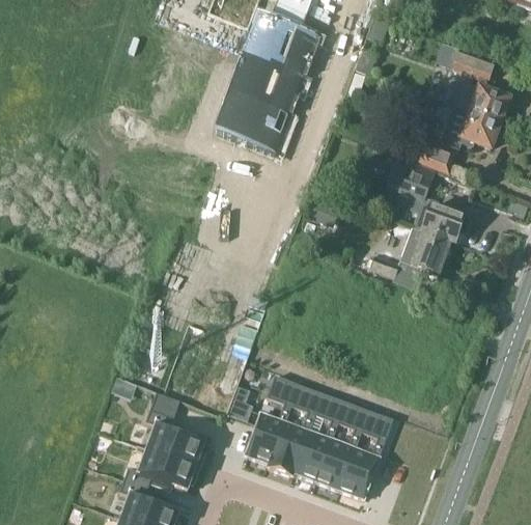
[(246,34),(206,148),(278,176),(317,61),(295,54),(311,0),(273,0),(258,40),(246,34)]
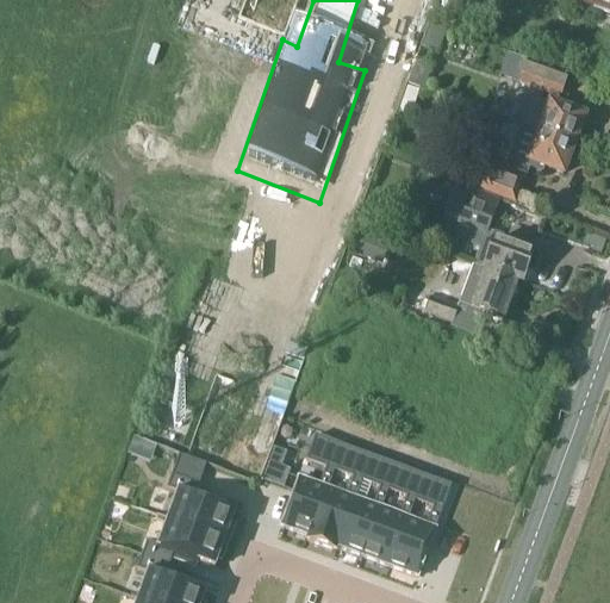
[(585,0),(584,2),(601,10),(597,19),(609,24),(609,0),(585,0)]
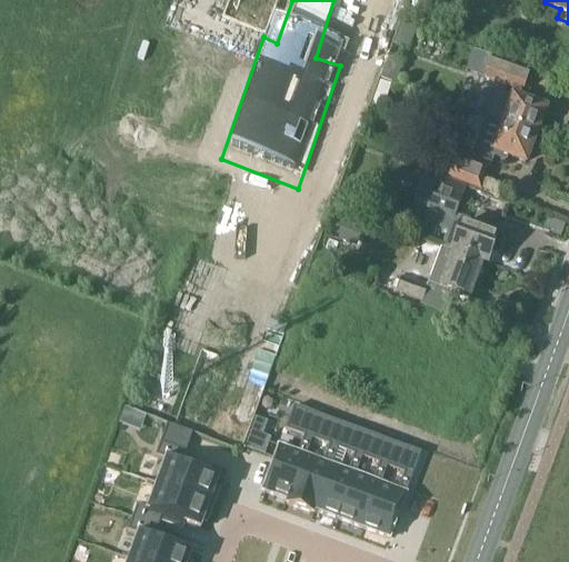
[(482,29),(460,21),(457,31),(479,39),(482,29)]
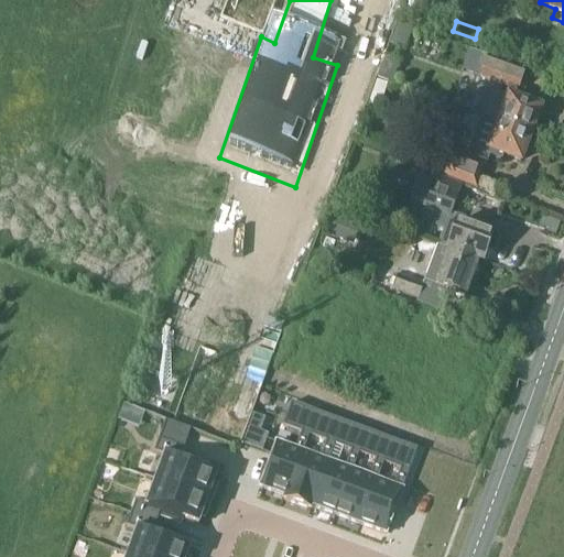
[(488,51),(484,61),(480,72),(488,75),(501,79),(503,73),(520,79),(527,64),(488,51)]
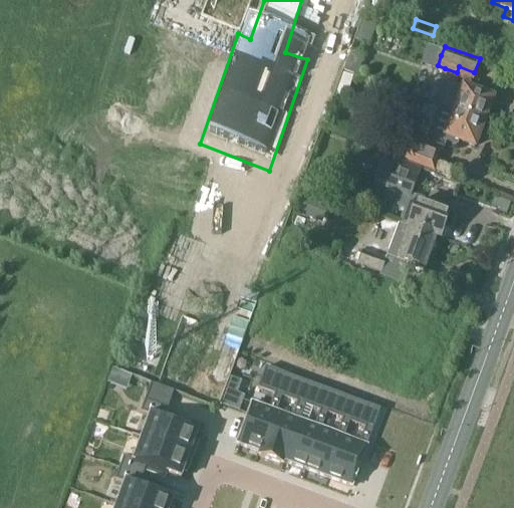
[(345,93),(353,72),(342,68),(335,90),(345,93)]
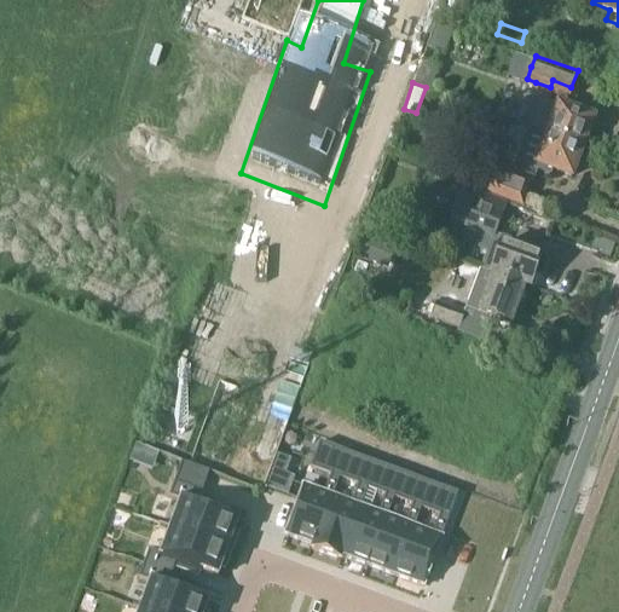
[(531,103),(531,111),(531,117),(532,125),(547,130),(547,131),(582,143),(593,114),(555,100),(549,98),(548,97),(550,87),(536,82),(533,92),(531,99),(531,103)]
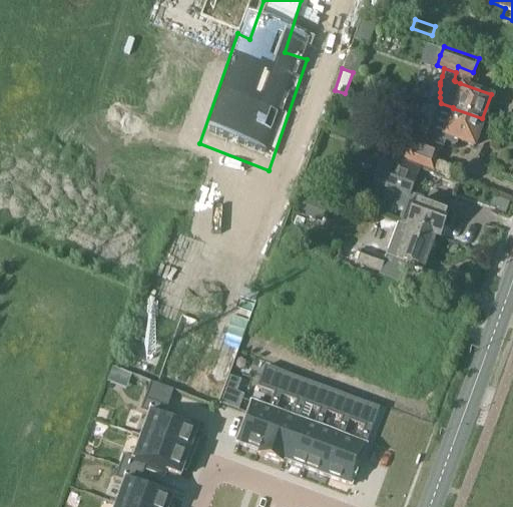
[(429,141),(411,134),(403,155),(434,167),(445,136),(456,140),(458,135),(474,141),(482,118),(453,108),(453,107),(437,101),(427,129),(432,132),(429,141)]
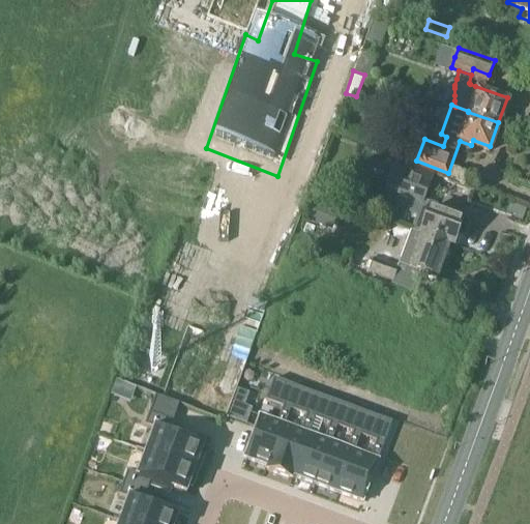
[(416,210),(411,226),(424,231),(454,241),(464,215),(451,211),(452,208),(443,204),(442,208),(430,204),(432,198),(423,195),(427,186),(434,169),(406,158),(405,162),(393,157),(384,182),(395,187),(413,194),(408,208),(416,210)]
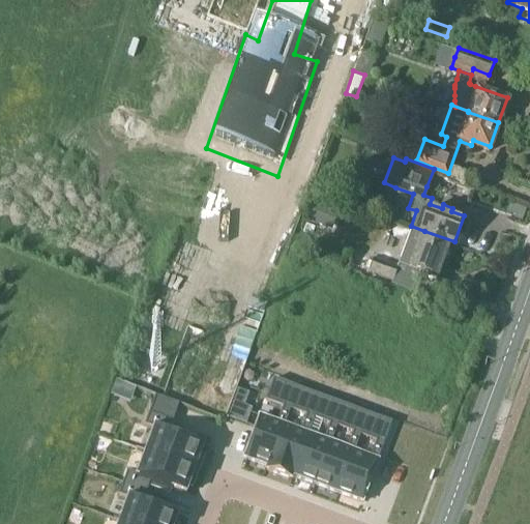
[(362,271),(390,281),(411,288),(418,267),(437,274),(449,241),(453,242),(454,241),(424,231),(411,226),(398,263),(370,253),(365,264),(364,264),(362,271)]
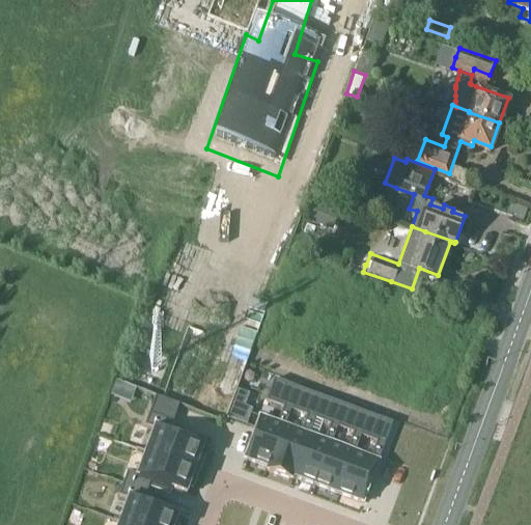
[(249,442),(245,454),(269,463),(267,466),(268,467),(284,421),(290,406),(299,384),(275,375),(267,396),(283,403),(277,418),(260,413),(256,423),(249,442)]
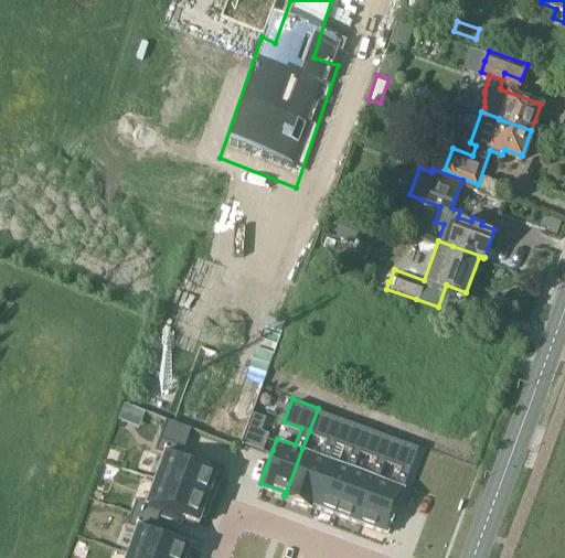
[(302,448),(285,496),(310,505),(311,502),(328,458),(333,440),(342,417),(318,408),(309,431),(326,438),(320,454),(302,448)]
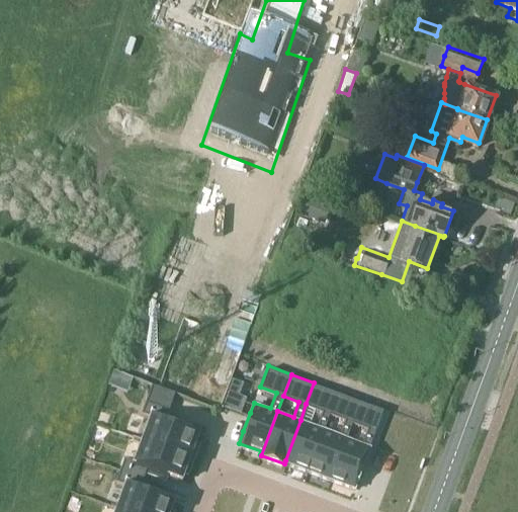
[(146,398),(142,411),(151,415),(143,437),(194,456),(199,441),(196,439),(199,431),(192,428),(165,418),(169,407),(176,388),(153,379),(146,398)]
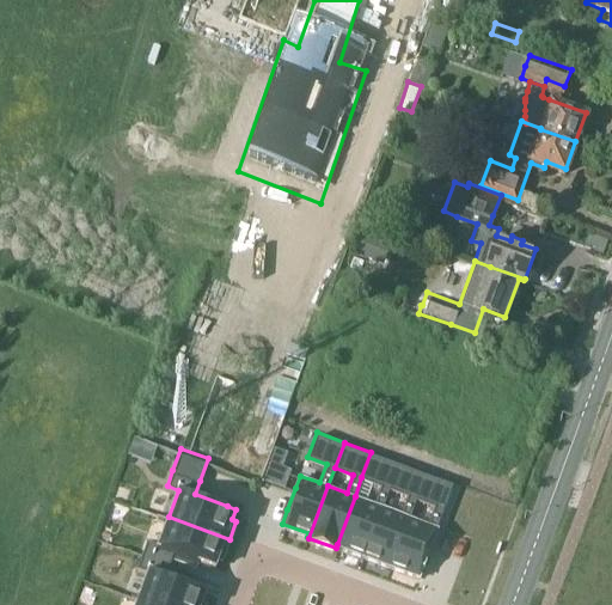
[(337,544),(336,548),(337,548),(338,544),(363,554),(381,506),(389,488),(398,463),(371,452),(361,477),(362,478),(380,484),(373,502),(356,496),(355,496),(337,544)]
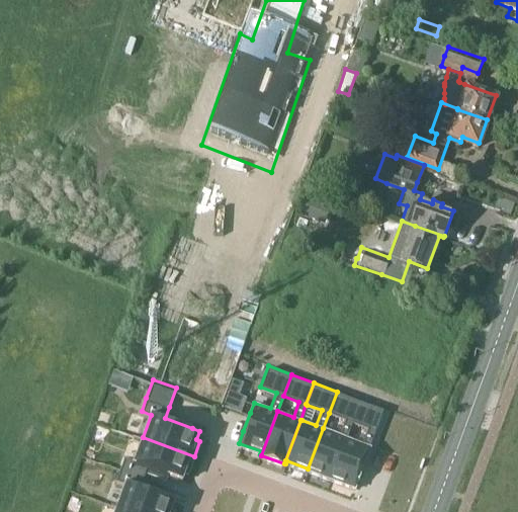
[(228,387),(222,403),(241,410),(247,394),(228,387)]
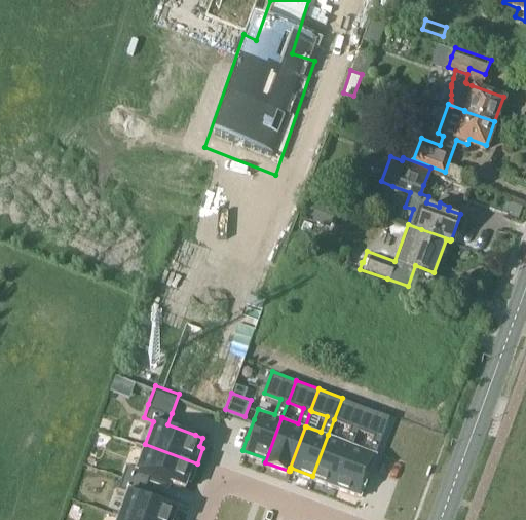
[(328,435),(312,476),(336,484),(351,443),(357,428),(365,406),(342,398),(334,419),(335,419),(349,424),(344,441),(329,435),(328,435)]
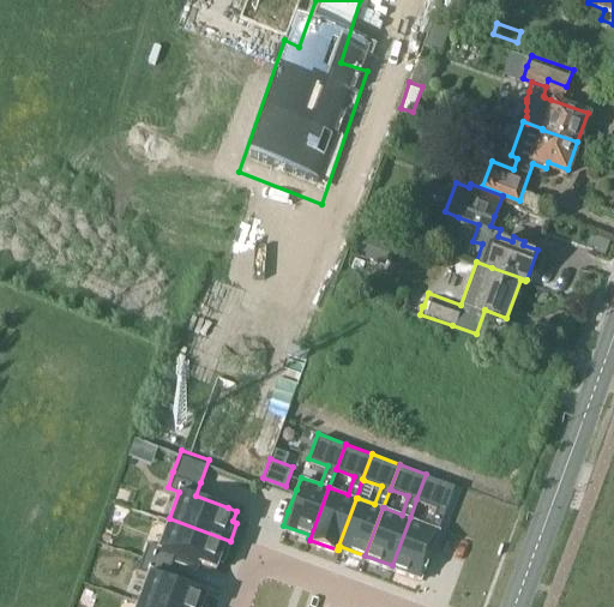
[(410,517),(392,565),(420,576),(455,485),(426,474),(416,499),(417,499),(435,506),(428,524),(411,518),(410,517)]
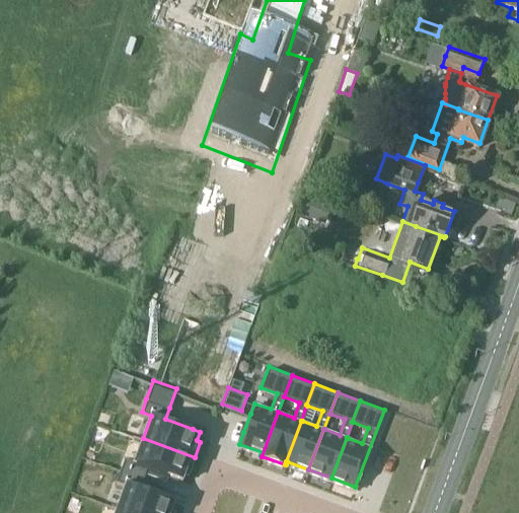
[(125,456),(121,468),(144,477),(148,466),(182,480),(186,471),(189,472),(195,457),(143,438),(135,460),(125,456)]
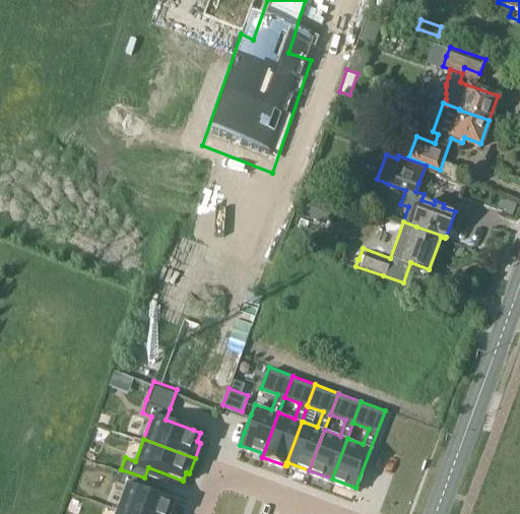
[(121,469),(116,482),(126,485),(118,507),(136,513),(174,513),(175,511),(172,510),(175,501),(140,489),(144,477),(121,469)]
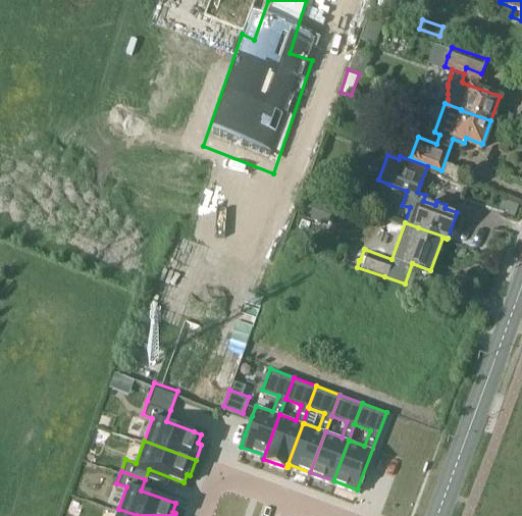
All buildings are outlined.
